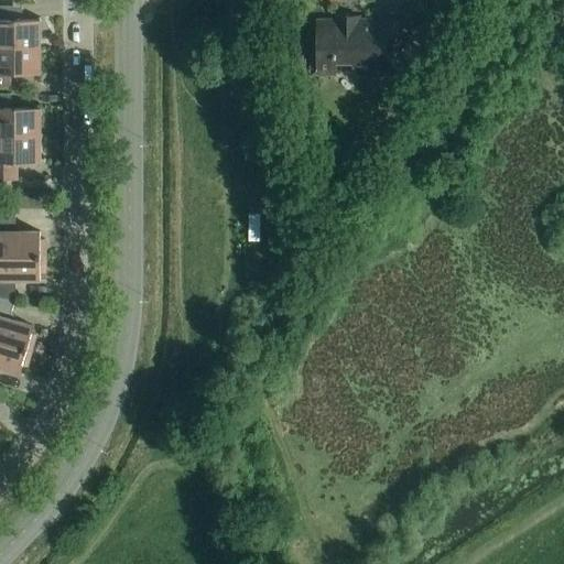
[(0,47),(40,49),(40,21),(11,21),(11,8),(0,7),(0,47)]
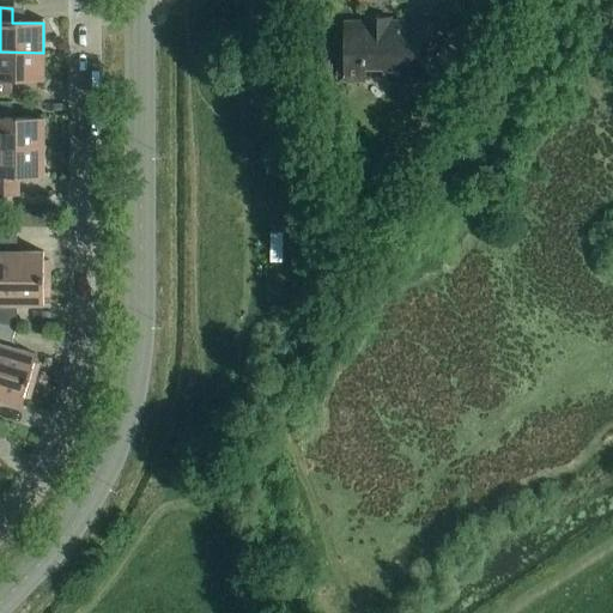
[(365,76),(365,71),(365,66),(377,66),(388,77),(405,77),(405,83),(428,83),(435,76),(435,44),(435,22),(393,22),(393,18),(377,19),(364,19),(364,23),(352,23),(345,30),(345,53),(338,53),(338,71),(339,71),(339,76),(345,82),(358,82),(365,76)]
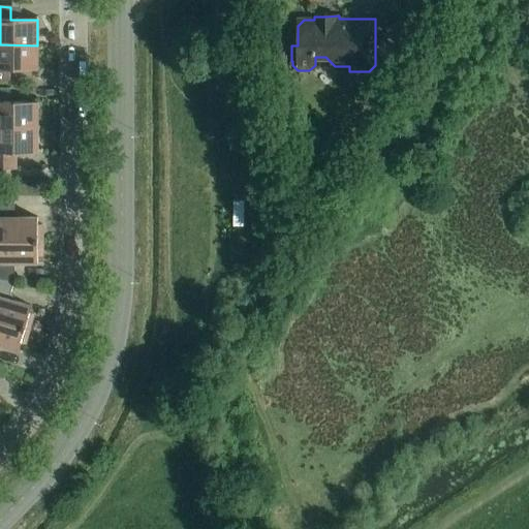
[(37,45),(0,44),(0,83),(10,84),(10,70),(37,70),(37,45)]
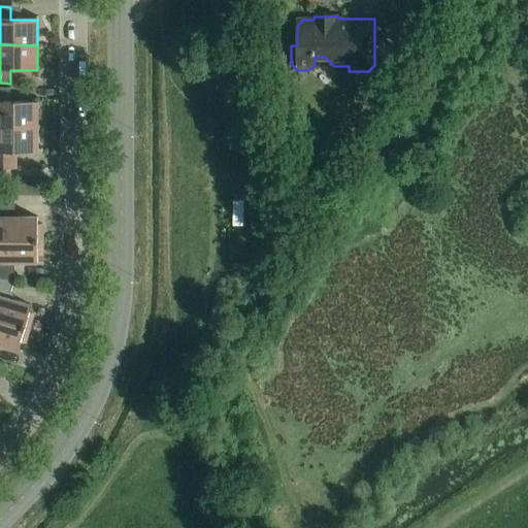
[(0,127),(37,128),(37,102),(10,102),(10,90),(0,89),(0,127)]
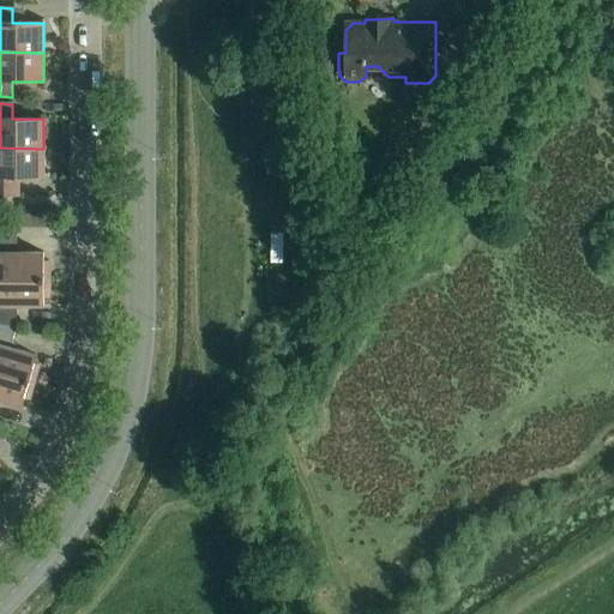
[(43,149),(0,148),(0,196),(18,196),(18,178),(43,178),(43,149)]
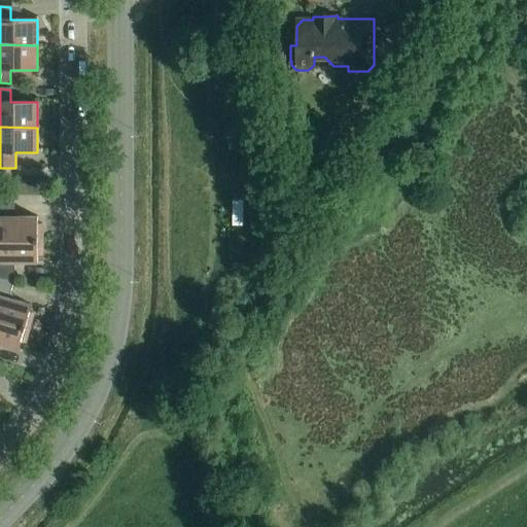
[(0,240),(42,240),(42,224),(38,224),(38,217),(14,217),(14,202),(0,201),(0,240)]
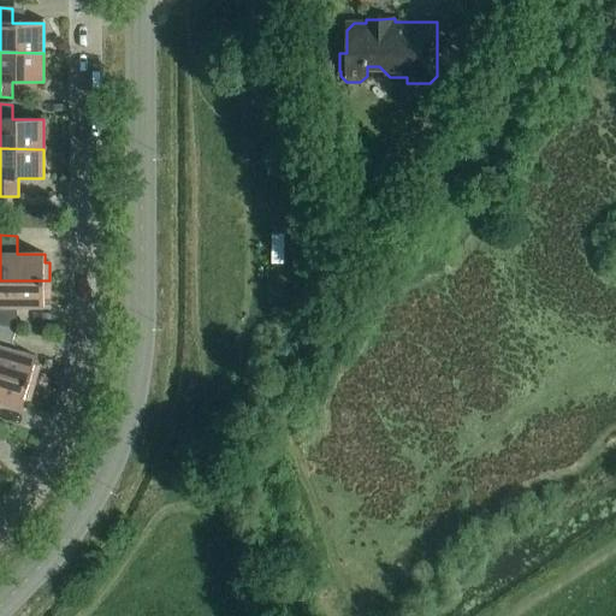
[(272,265),(284,265),(284,243),(284,235),(272,235),(272,265)]
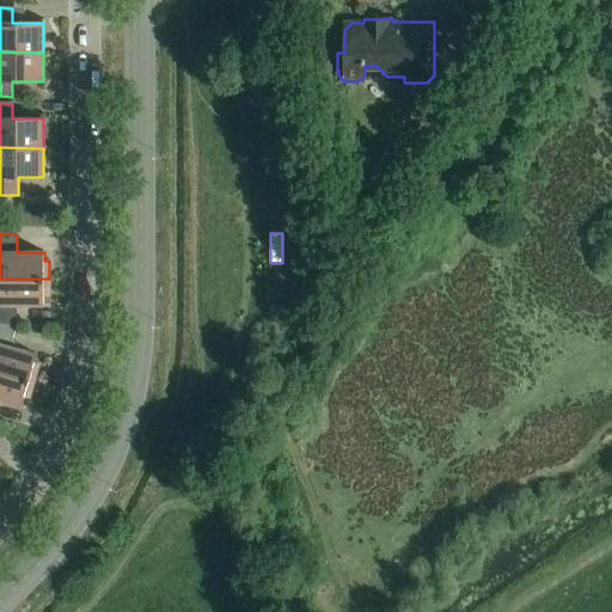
[(0,323),(17,326),(17,305),(44,305),(44,297),(49,297),(49,279),(0,279),(0,323)]
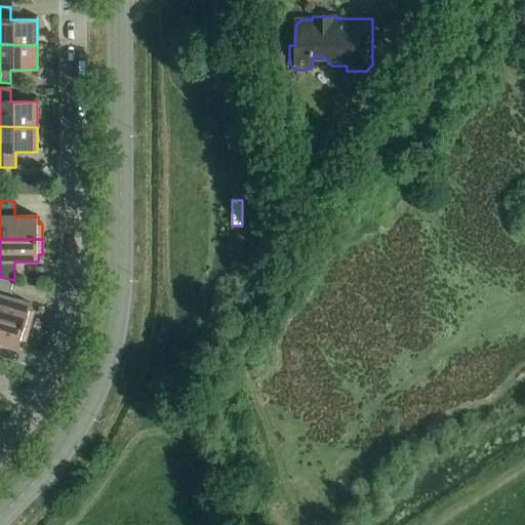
[(0,318),(30,327),(34,313),(29,311),(31,304),(9,297),(14,280),(0,277),(0,318)]
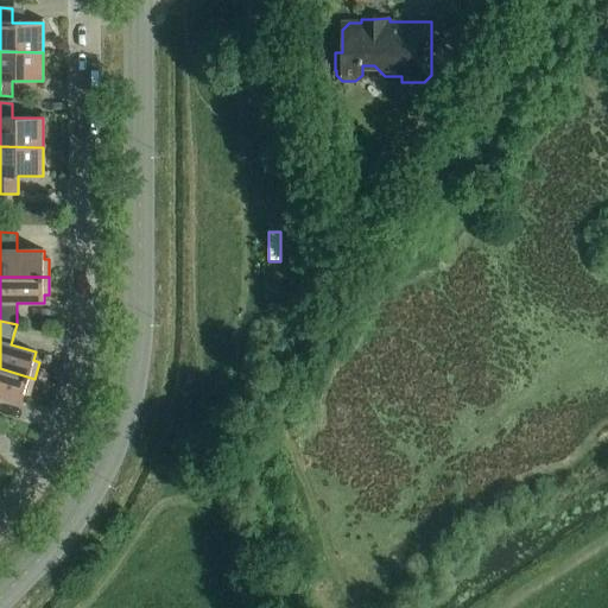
[(0,396),(21,403),(24,394),(30,396),(35,379),(0,368),(0,396)]
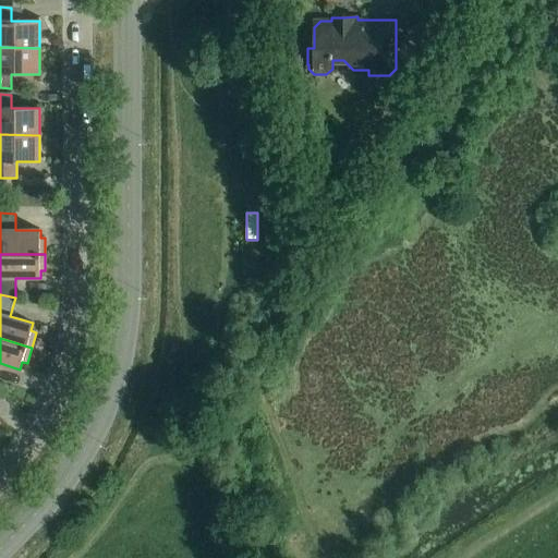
All buildings are outlined.
